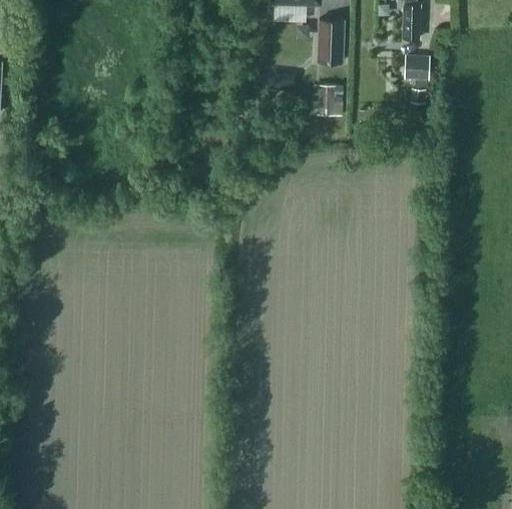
[(417,0),(404,0),(404,40),(419,40),(421,6),(418,6),(417,0)]
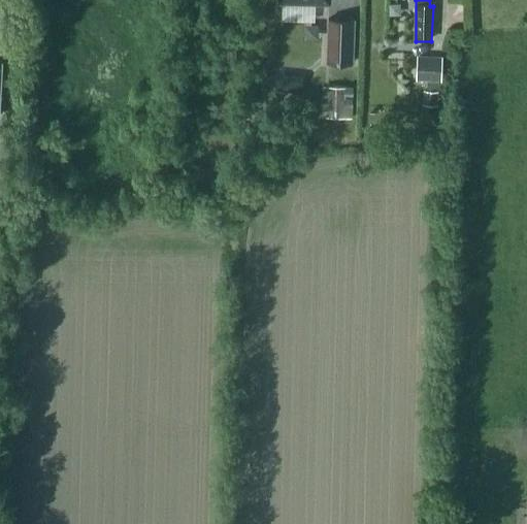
[(327,66),(355,67),(356,22),(328,22),(327,66)]
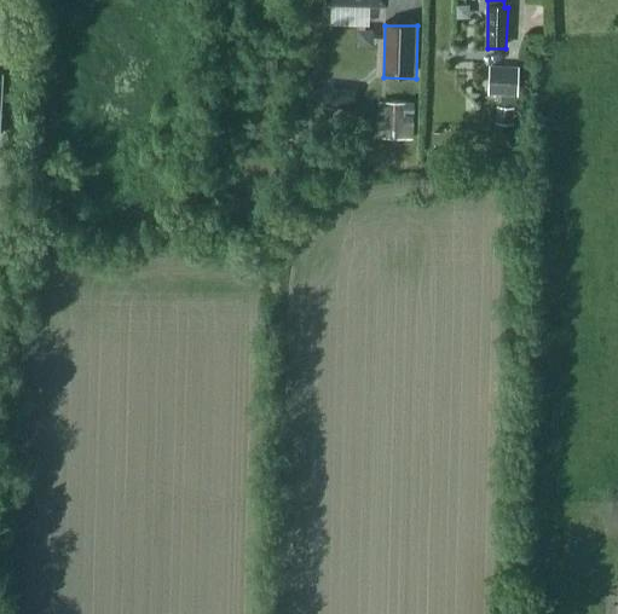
[(489,98),(519,99),(519,69),(489,69),(489,98)]
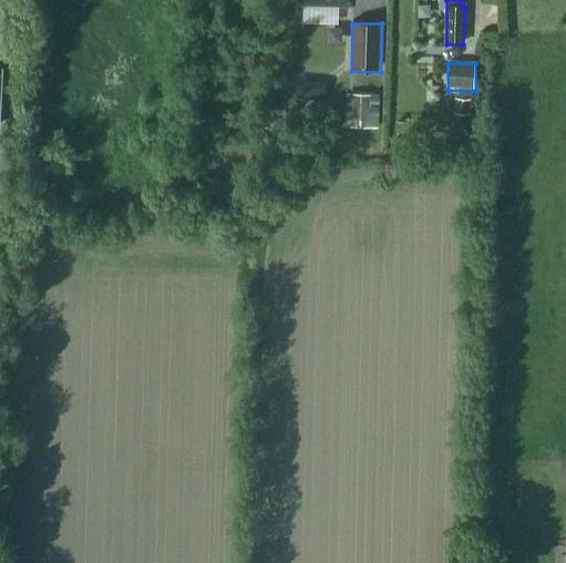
[(347,129),(380,131),(381,98),(348,96),(347,129)]
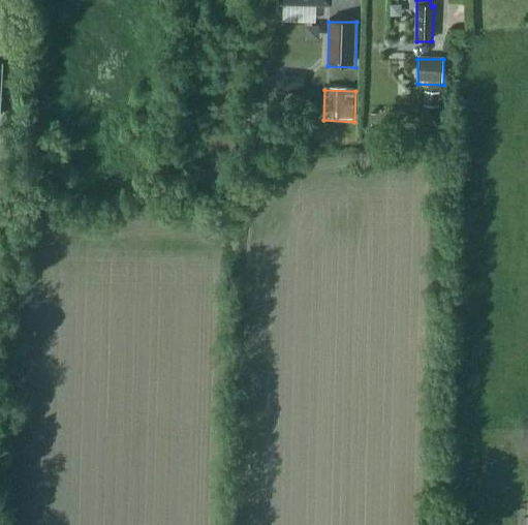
[(441,107),(441,92),(427,91),(426,106),(441,107)]
